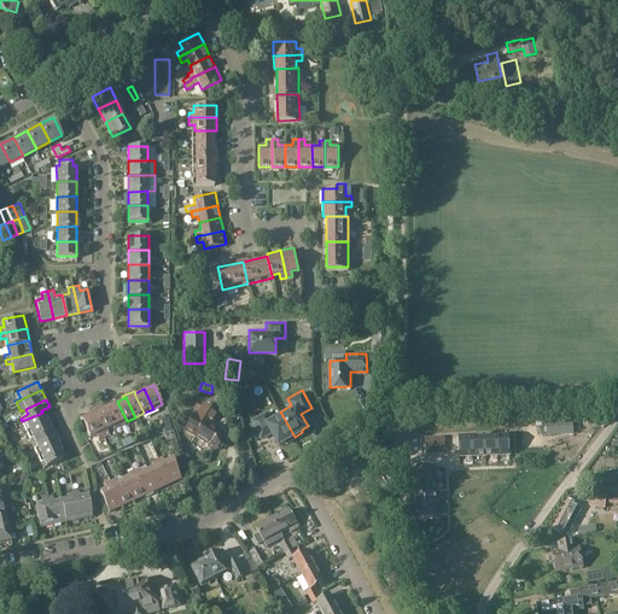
[(117,402),(108,405),(117,426),(127,421),(117,402)]
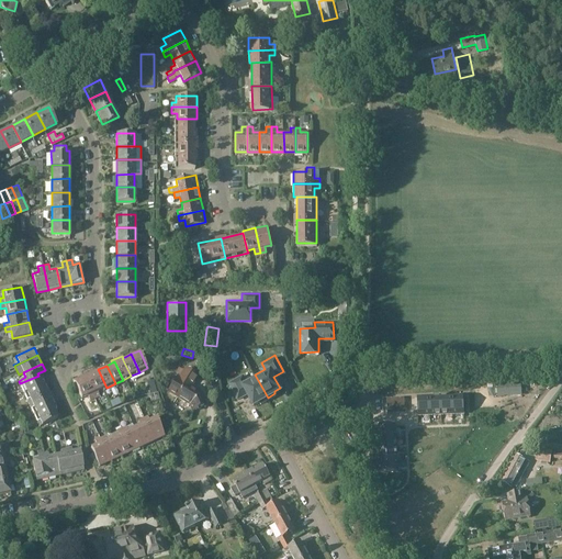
[(177,373),(167,390),(189,403),(191,410),(205,403),(201,392),(199,391),(201,388),(193,383),(199,375),(183,366),(179,375),(177,373)]
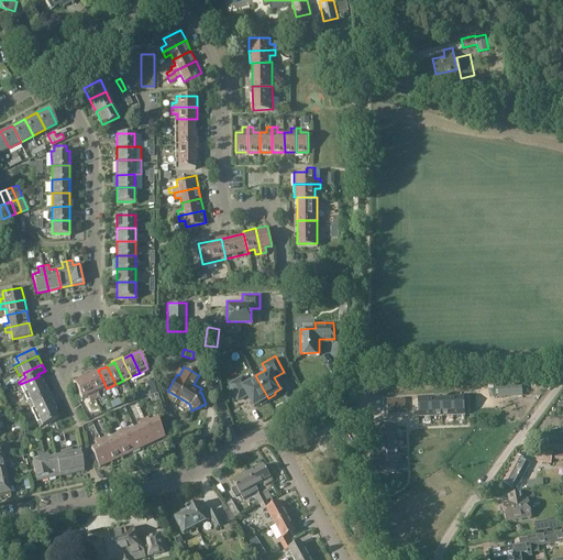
[(98,390),(102,387),(103,390),(107,388),(98,370),(96,371),(95,368),(89,371),(98,390)]
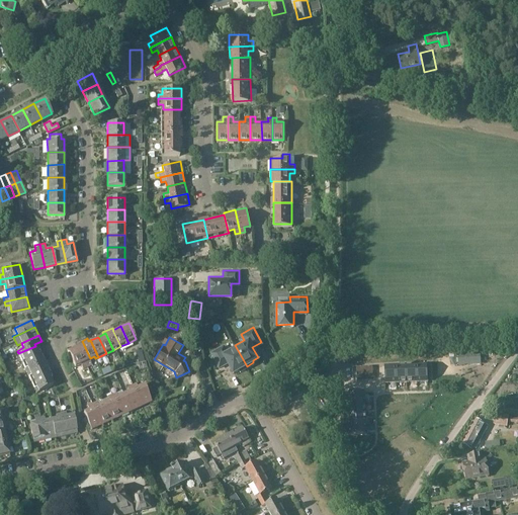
[(74,344),(82,361),(80,362),(82,367),(92,362),(89,358),(90,358),(82,341),(74,344)]
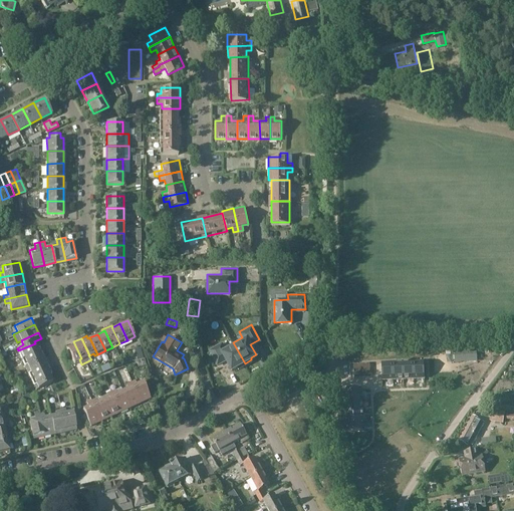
[(73,341),(66,345),(74,362),(79,359),(81,358),(73,341)]
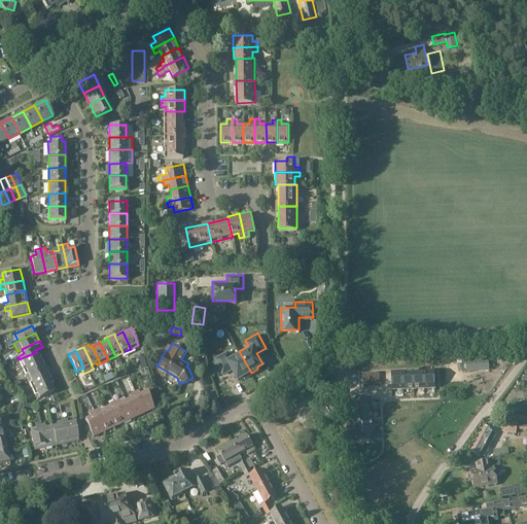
[(226,350),(215,357),(223,372),(232,367),(238,378),(243,375),(244,376),(251,373),(239,351),(231,356),(226,350)]
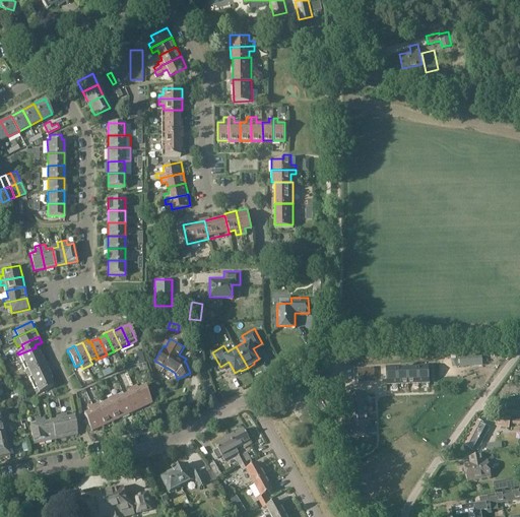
[(36,347),(18,354),(22,363),(39,354),(36,347)]
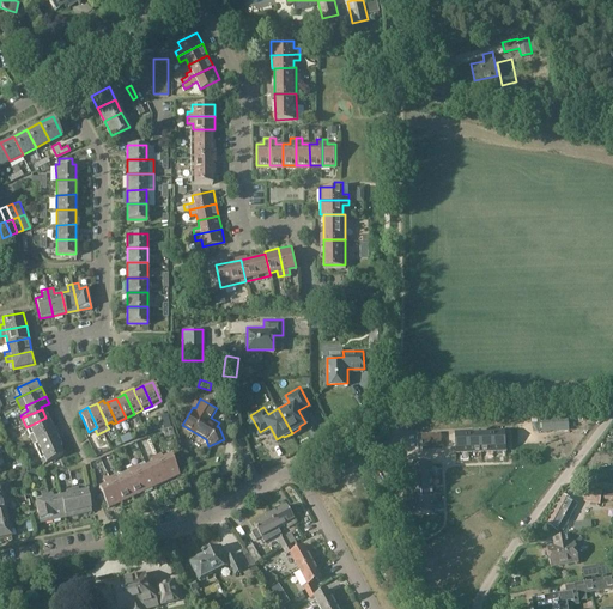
[(49,424),(46,418),(26,427),(30,436),(53,425),(52,422),(49,424)]
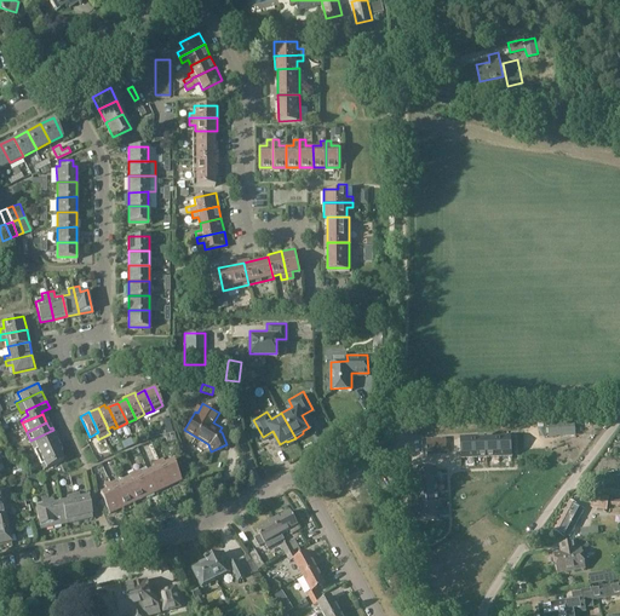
[(53,430),(30,441),(34,450),(55,441),(58,438),(53,430)]
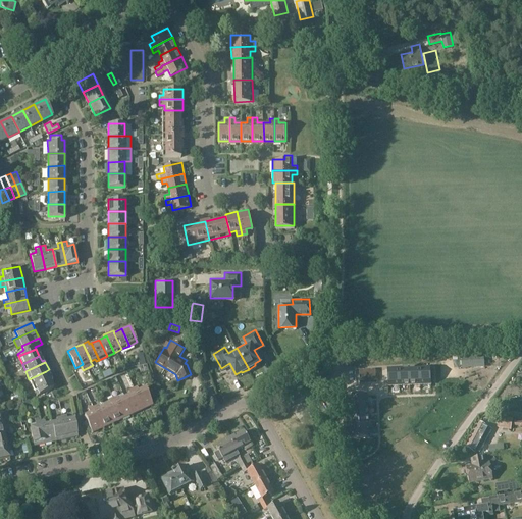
[(146,363),(139,364),(141,371),(148,369),(146,363)]
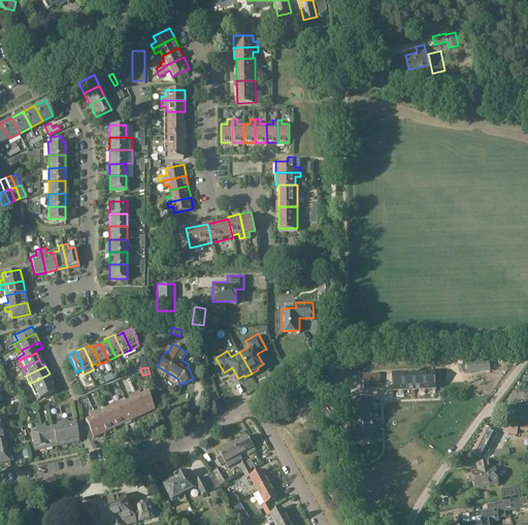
[(424,369),(425,387),(436,387),(435,368),(424,369)]
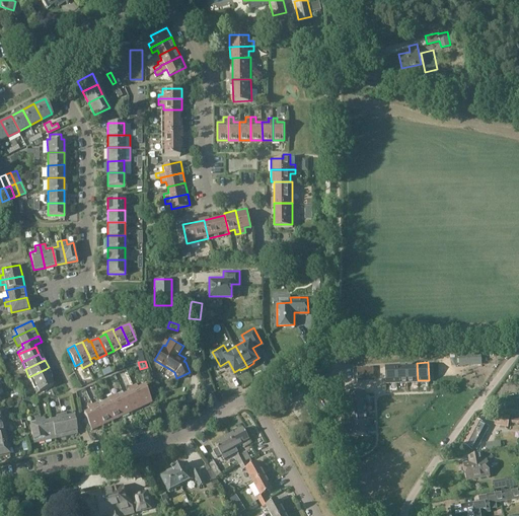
[(396,364),(397,381),(408,381),(406,363),(396,364)]
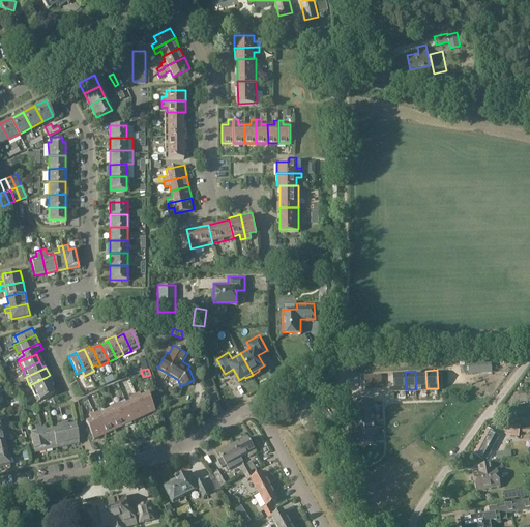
[(415,371),(416,389),(427,388),(425,371),(415,371)]
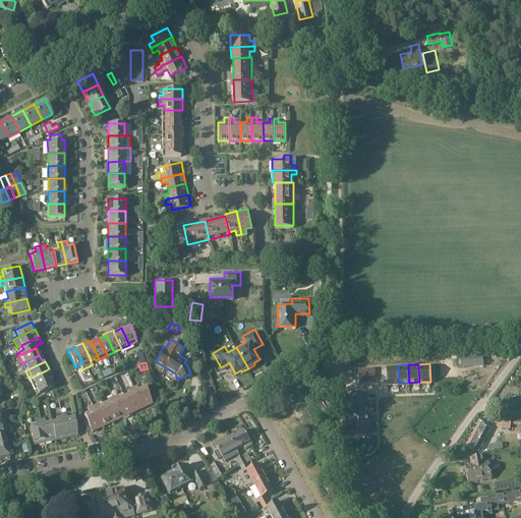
[(387,365),(388,384),(399,383),(398,365),(387,365)]
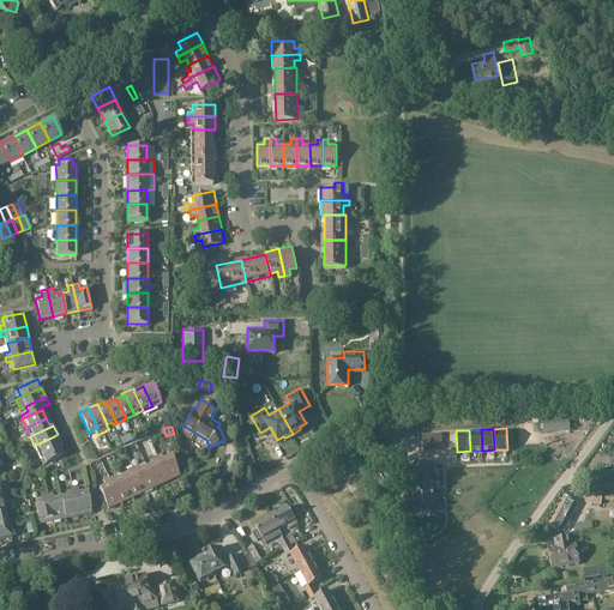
[(120,436),(122,442),(132,438),(130,432),(120,436)]
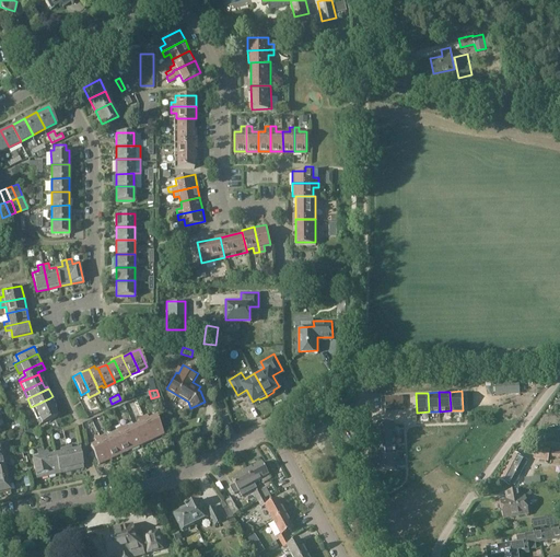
[(54,407),(49,398),(31,407),(35,415),(54,407)]
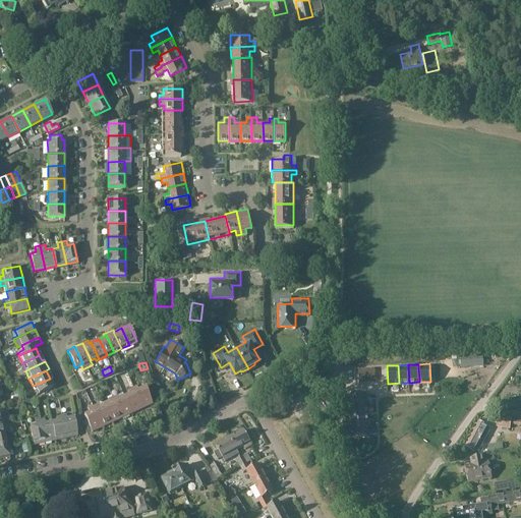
[(50,379),(33,386),(36,394),(53,386),(50,379)]
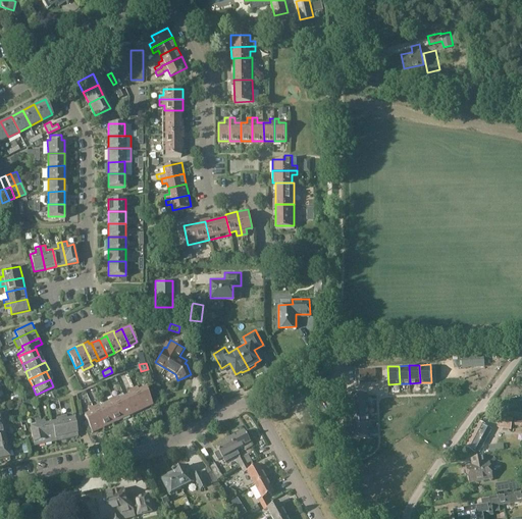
[(133,386),(142,408),(153,403),(145,386),(140,388),(137,383),(133,385),(133,386)]
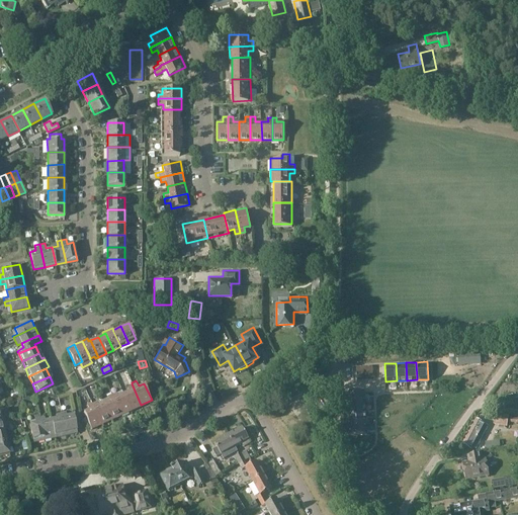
[(128,391),(123,393),(132,409),(141,405),(132,383),(126,385),(128,391)]
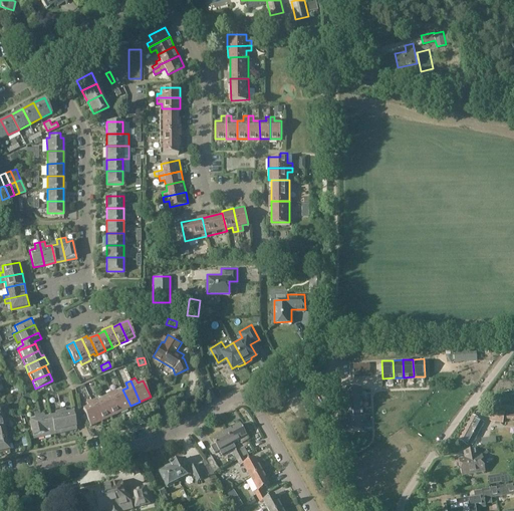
[(204,392),(200,384),(193,387),(197,395),(204,392)]
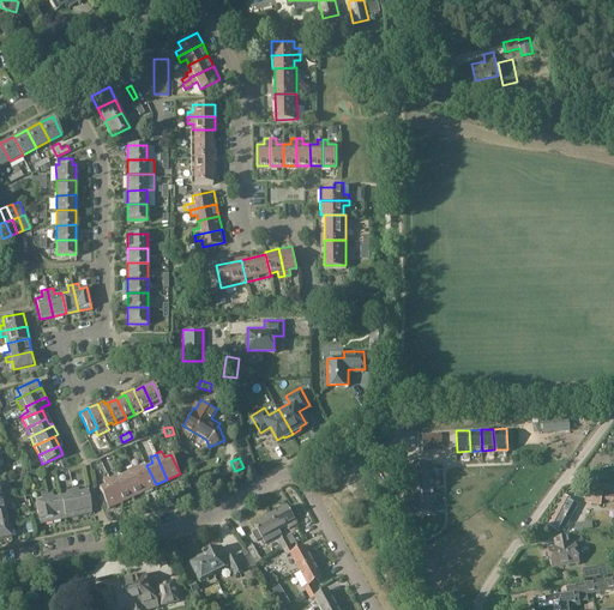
[(132,465),(144,490),(156,484),(146,465),(140,469),(138,463),(132,465)]
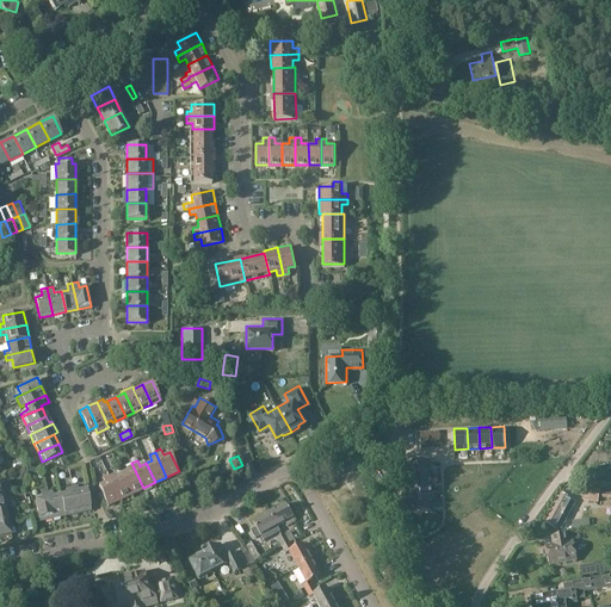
[(409,460),(409,474),(431,474),(431,460),(409,460)]
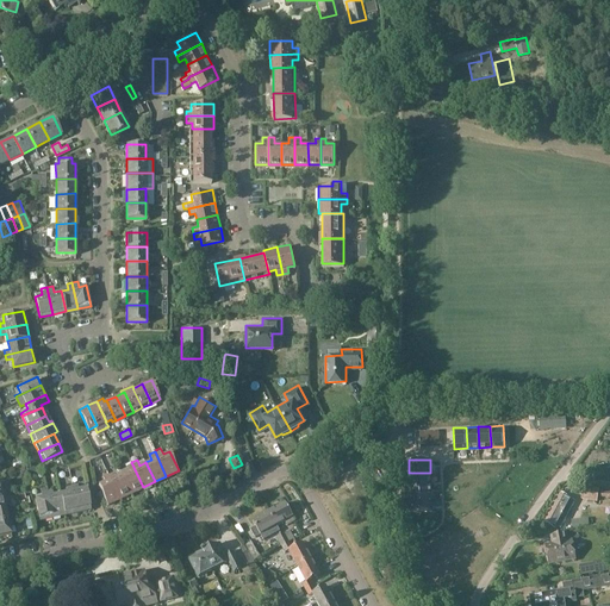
[(27,470),(36,468),(35,461),(25,463),(27,470)]
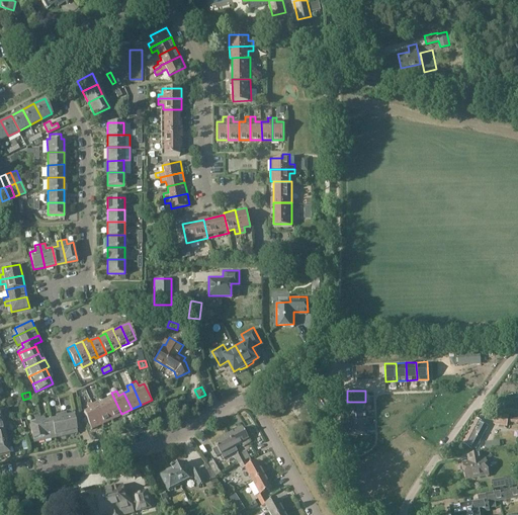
[(109,400),(104,402),(111,418),(121,414),(111,393),(107,395),(109,400)]
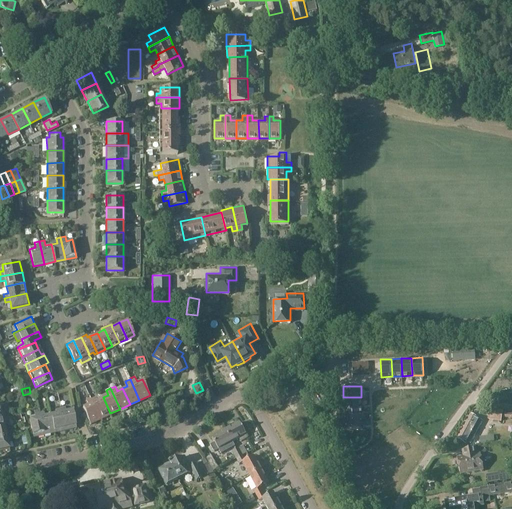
[(95,395),(90,397),(100,418),(110,413),(103,397),(97,400),(95,395)]
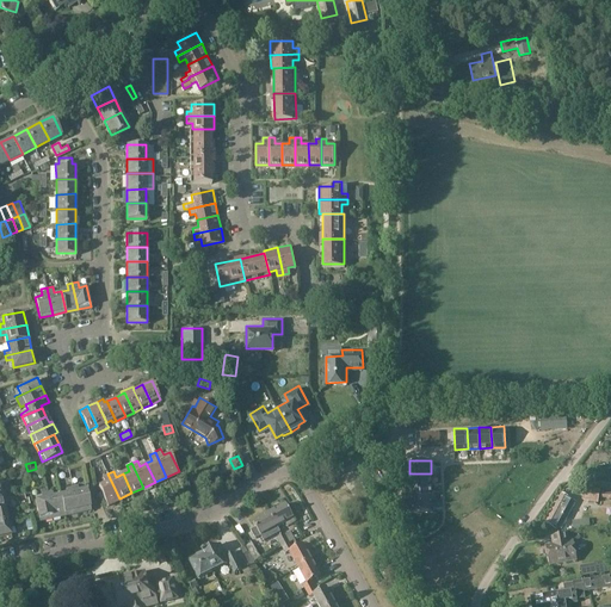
[(105,482),(99,484),(107,505),(119,499),(107,474),(103,476),(105,482)]
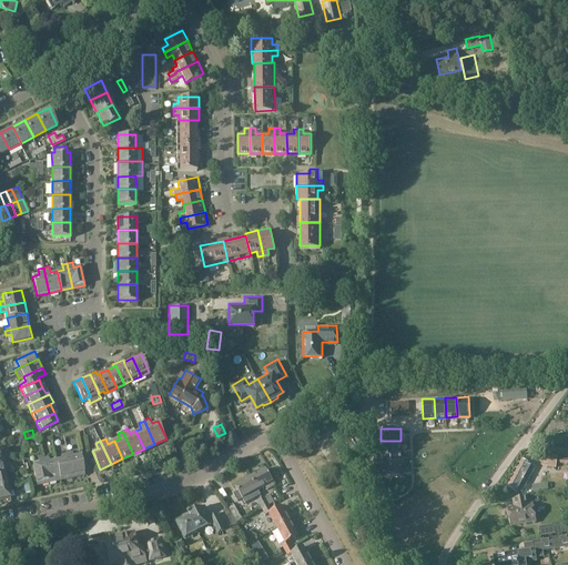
[(381,441),(382,452),(402,452),(401,441),(381,441)]
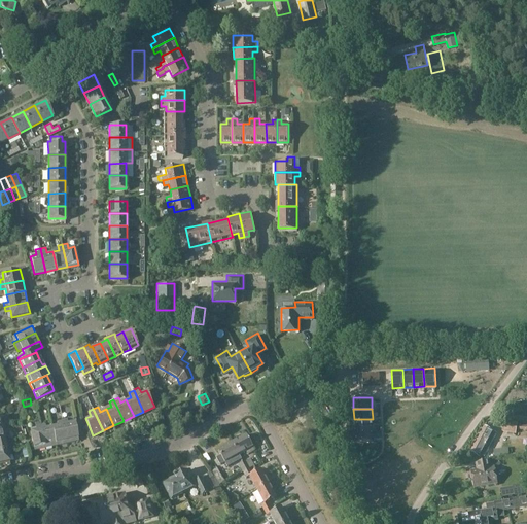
[(68,422),(67,417),(63,418),(68,442),(78,439),(74,421),(68,422)]
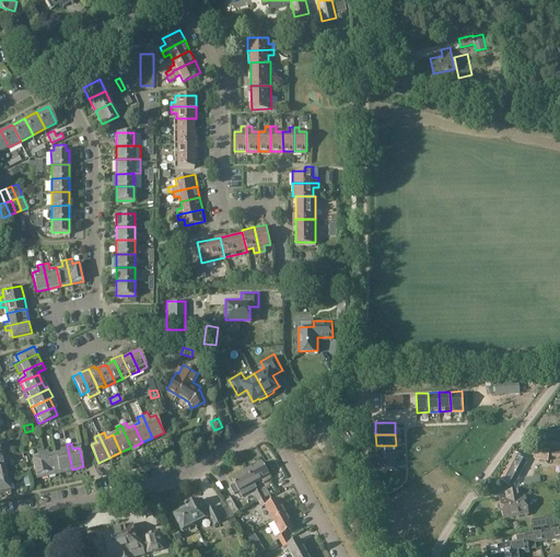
[(60,472),(72,470),(67,444),(61,445),(62,451),(56,452),(60,472)]
